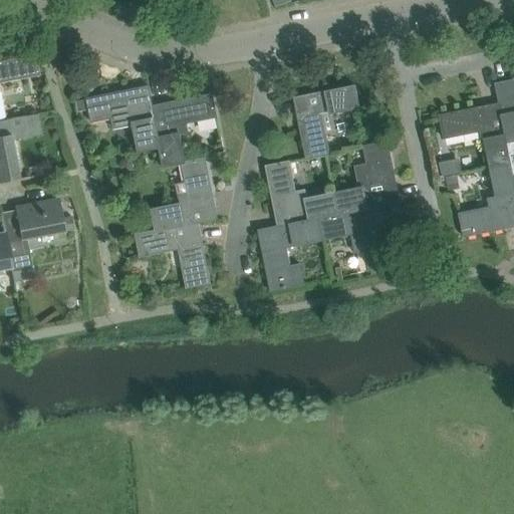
[(6,60),(0,60),(0,82),(10,80),(16,79),(15,75),(36,71),(37,75),(39,75),(35,54),(6,60)]
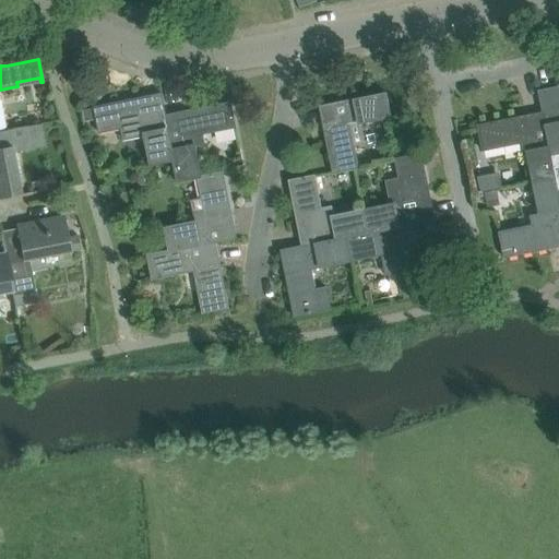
[(558,88),(540,92),(540,91),(539,91),(544,114),(552,157),(558,155),(558,88)]
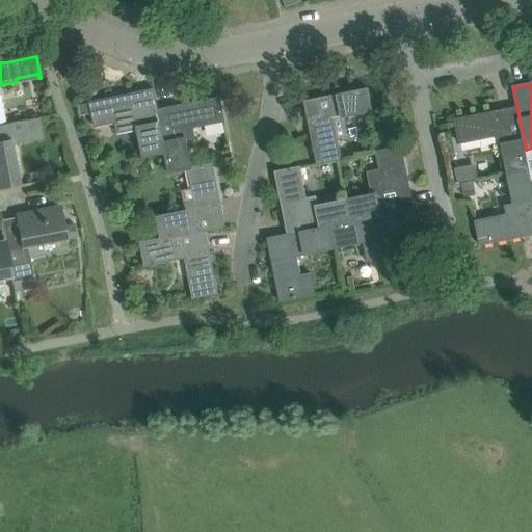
[(368,88),(304,101),(304,102),(307,102),(311,122),(309,123),(318,164),(341,160),(334,120),(373,111),(368,88)]
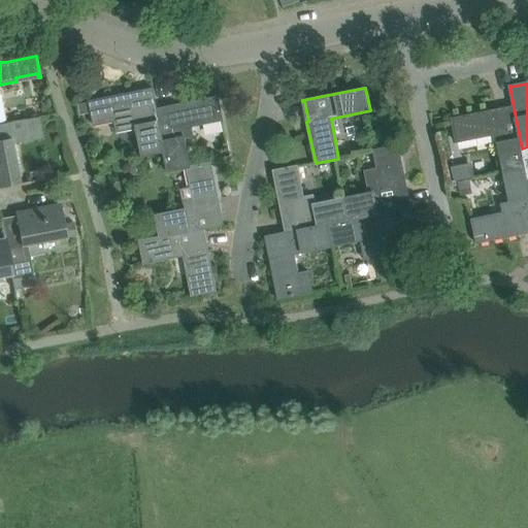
[(155,110),(157,110),(153,89),(152,89),(152,90),(131,95),(131,93),(90,101),(95,125),(134,117),(142,156),(164,152),(155,110)]
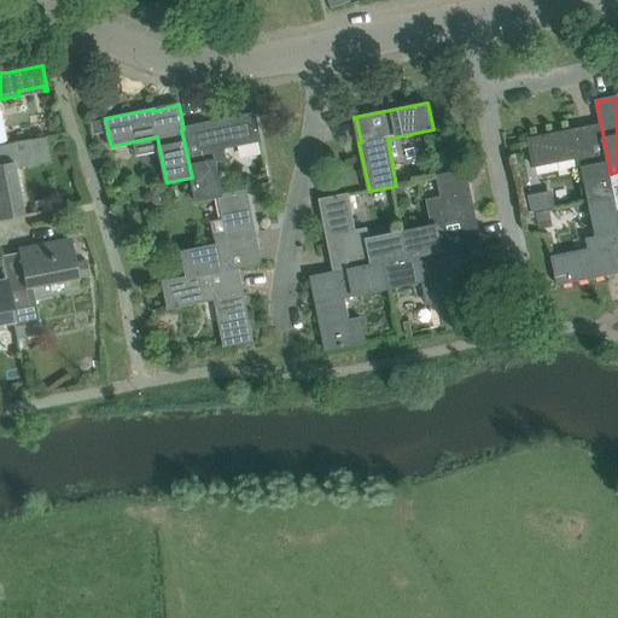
[(225,147),(261,140),(256,112),(207,123),(207,124),(184,129),(181,129),(192,178),(197,202),(219,197),(219,196),(223,194),(216,161),(226,158),(225,147)]
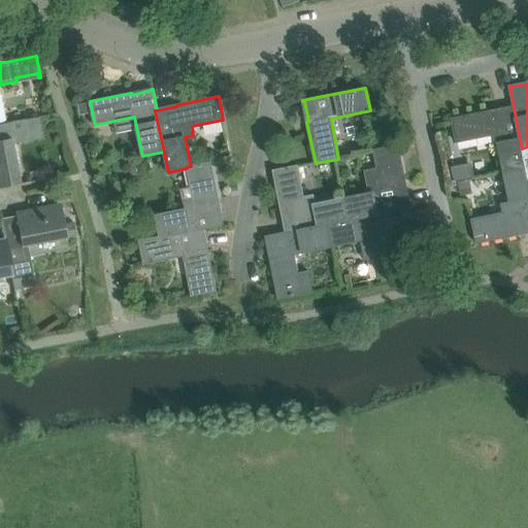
[(525,168),(522,149),(514,107),(494,111),(493,110),(452,119),(456,142),(497,134),(504,172),(525,168)]
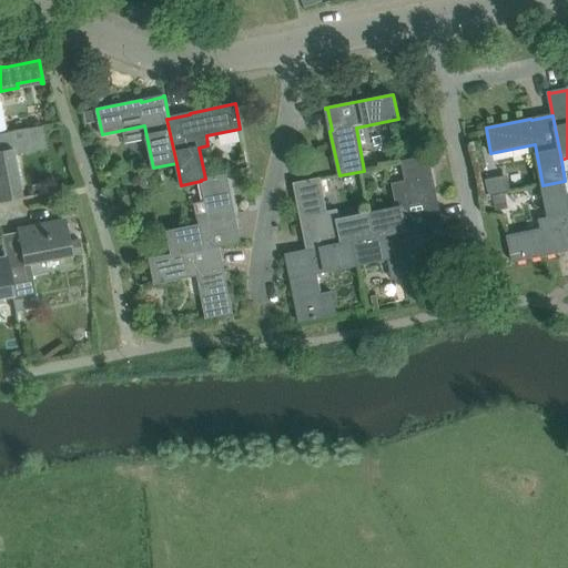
[(0,133),(0,201),(21,198),(13,154),(46,149),(41,127),(0,133)]
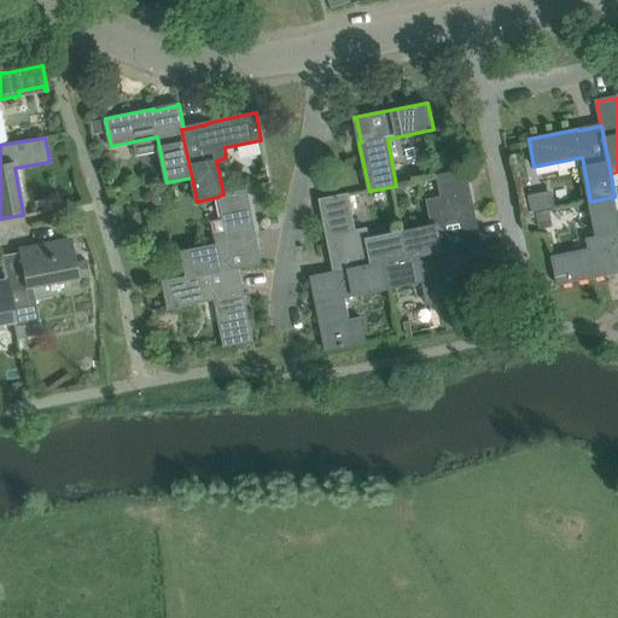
[(407,257),(455,248),(481,244),(481,243),(479,243),(474,220),(476,219),(466,170),(438,175),(443,202),(432,203),(437,225),(401,232),(407,257)]
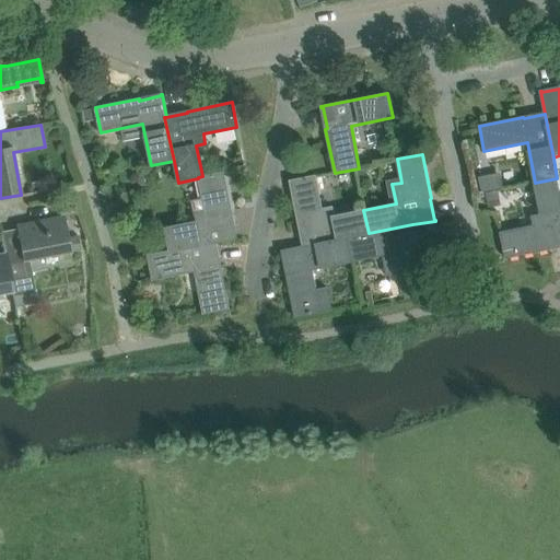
[(171,251),(214,243),(237,238),(236,237),(235,237),(231,217),(233,217),(223,172),(202,176),(198,177),(198,178),(202,199),(193,201),(197,221),(165,228),(171,251)]
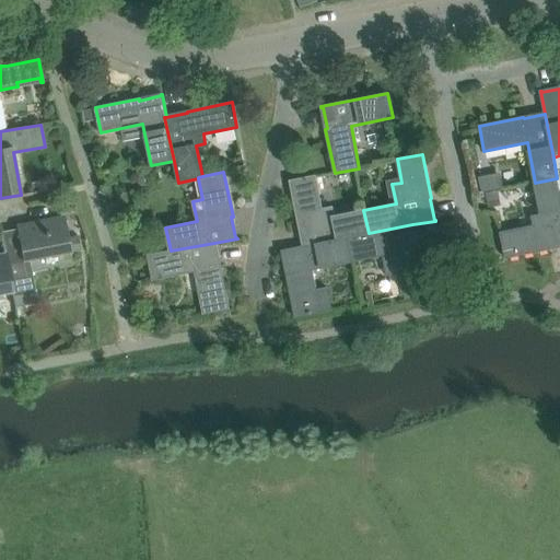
[(330,208),(323,209),(315,175),(290,181),(299,225),(301,225),(305,246),(347,238),(369,233),(363,210),(333,217),(330,208)]
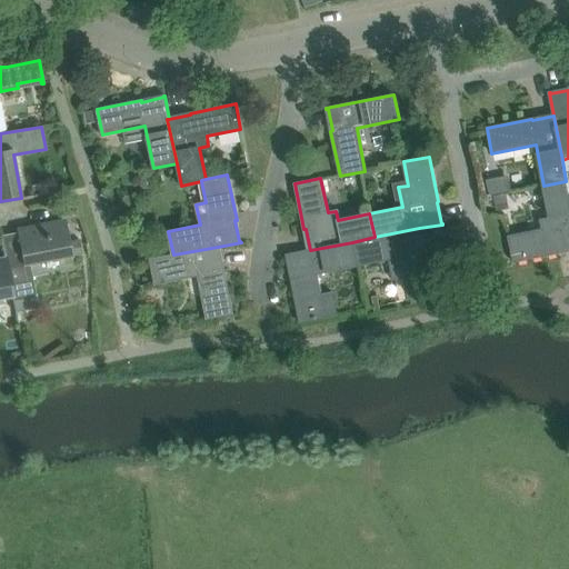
[(568,196),(566,181),(543,186),(550,219),(541,221),(542,229),(509,236),(513,261),(559,252),(559,251),(568,248),(568,196)]
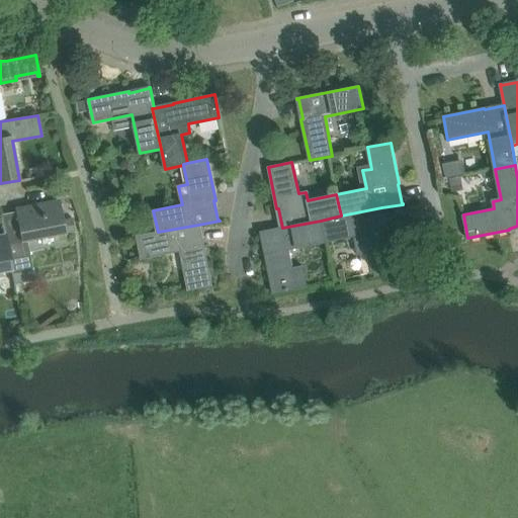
[(456,184),(461,211),(491,206),(490,197),(499,196),(496,178),(456,184)]
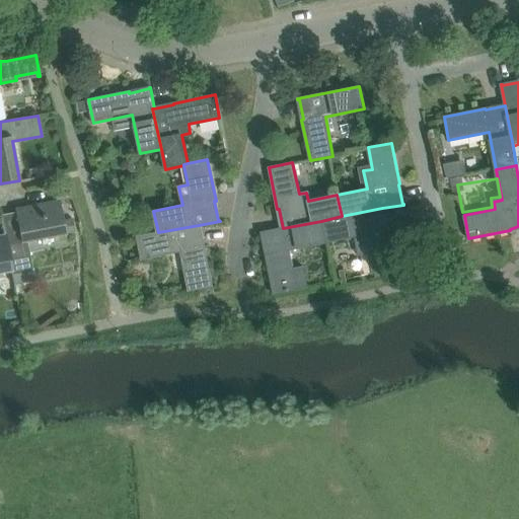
[(34,282),(32,271),(26,241),(66,233),(60,204),(29,210),(29,212),(21,214),(20,211),(0,215),(5,239),(11,270),(14,286),(34,282)]
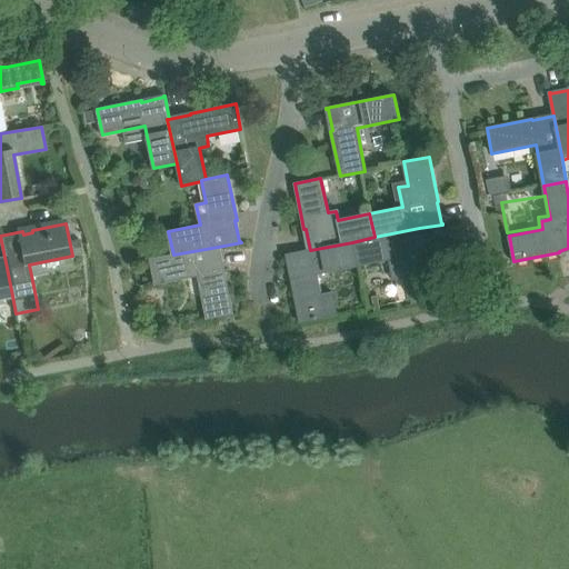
[(392,280),(405,278),(409,300),(435,295),(426,250),(423,250),(419,228),(375,237),(352,242),(357,266),(388,259),(392,280)]
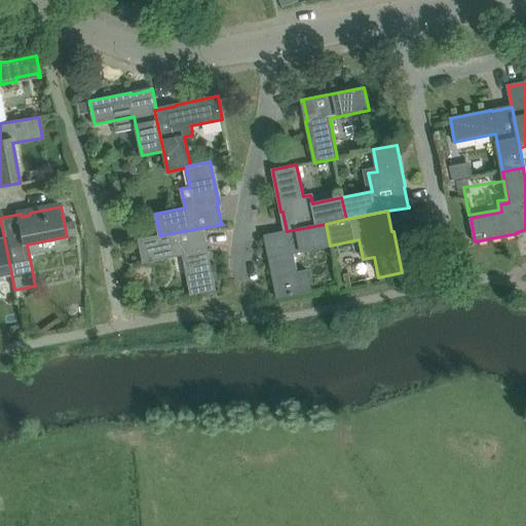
[(293,253),(330,246),(326,224),(287,231),(265,235),(265,236),(267,236),(270,256),(269,256),(277,298),(311,291),(307,270),(297,272),(293,253)]
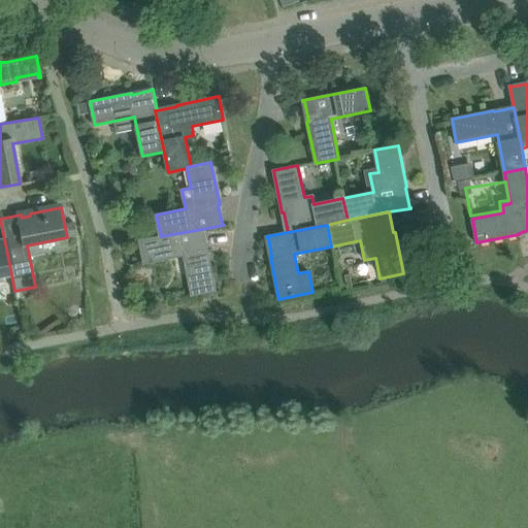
[(202,229),(161,236),(140,240),(144,263),(184,256),(192,295),(216,291),(207,249),(205,250),(202,229)]
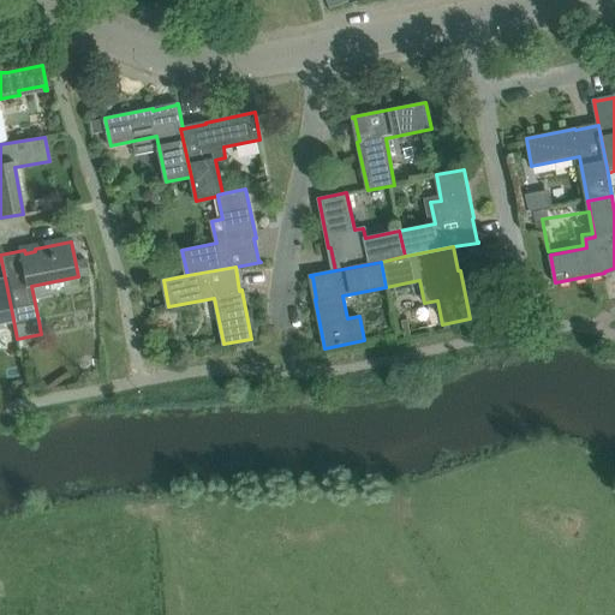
[(0,321),(13,320),(6,284),(0,285),(0,321)]
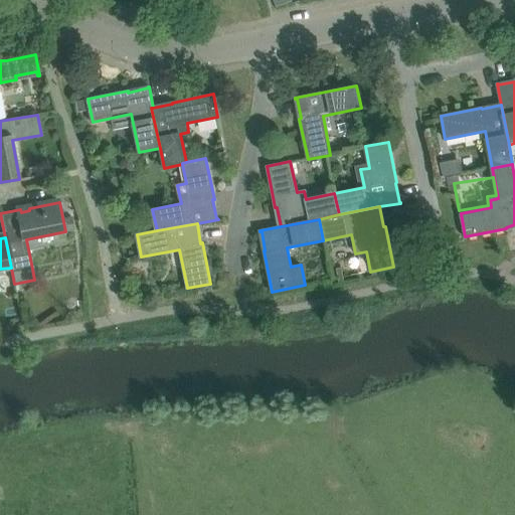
All buildings are outlined.
